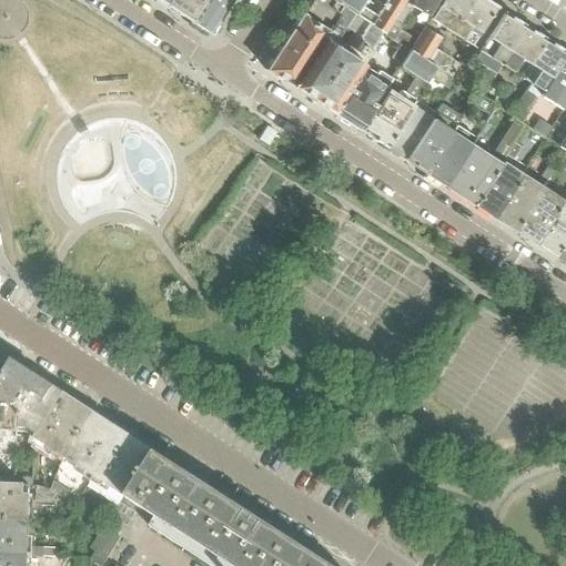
[(190,18),(200,0),(169,0),(167,3),(181,11),(180,12),(190,18)]
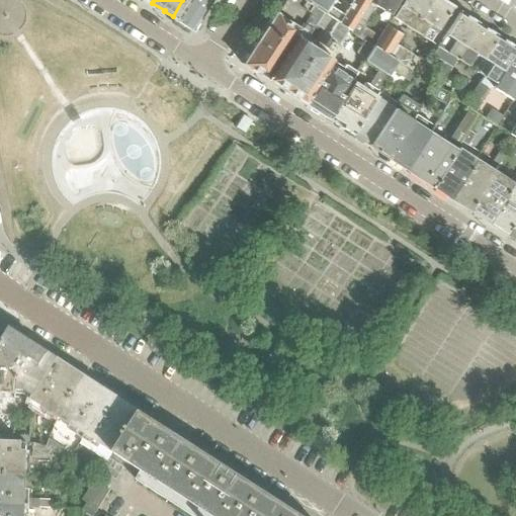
[(182,0),(173,16),(189,26),(195,25),(210,0),(182,0)]
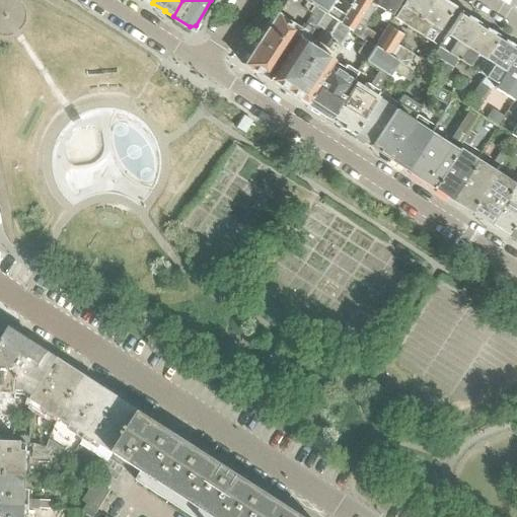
[(267,77),(313,4),(307,0),(283,0),(243,62),(267,77)]
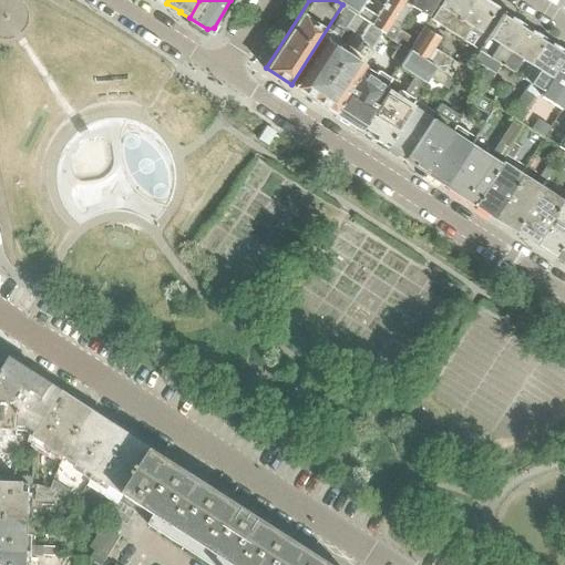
[(336,0),(342,4),(365,18),(372,22),(378,13),(362,3),(363,0),(336,0)]
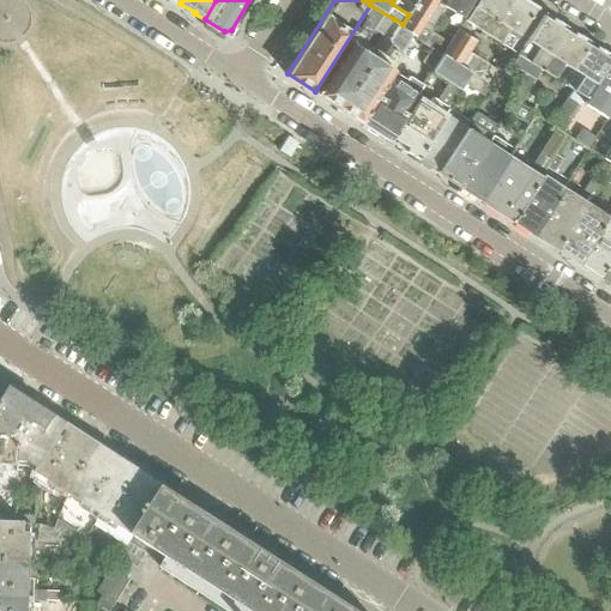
[(403,24),(413,31),(417,34),(419,29),(439,0),(417,0),(409,14),(403,24)]
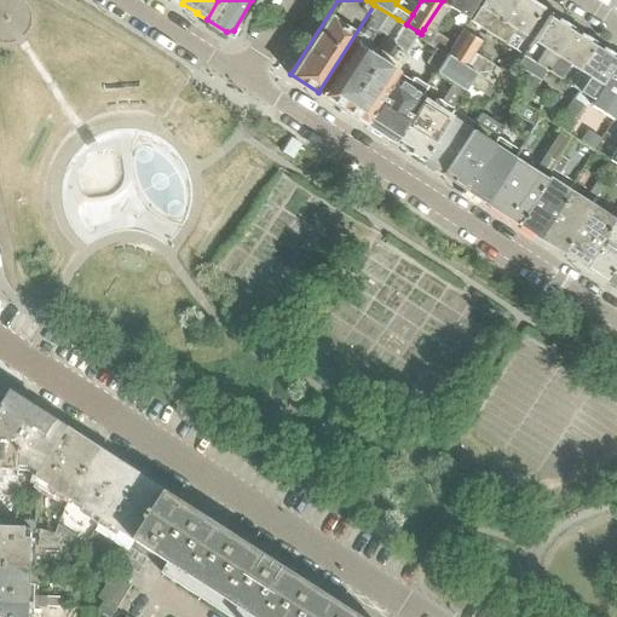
[(443,0),(424,29),(433,36),(440,26),(438,23),(442,17),(450,4),(471,17),(482,0),(443,0)]
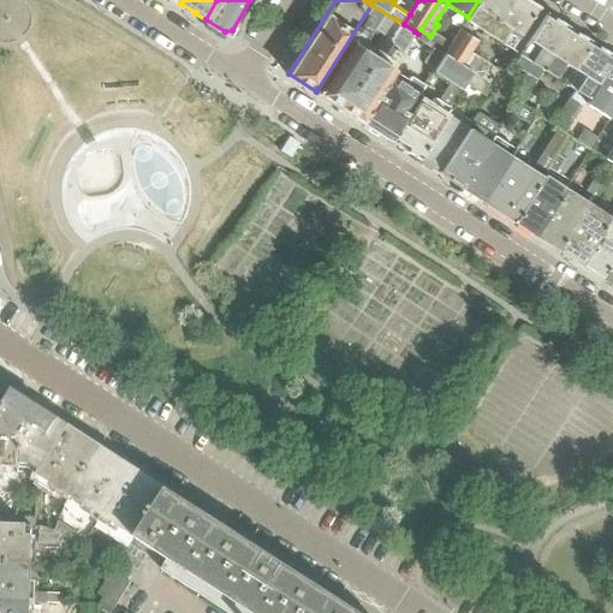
[(478,0),(468,17),(468,18),(486,29),(491,31),(510,0),(478,0)]
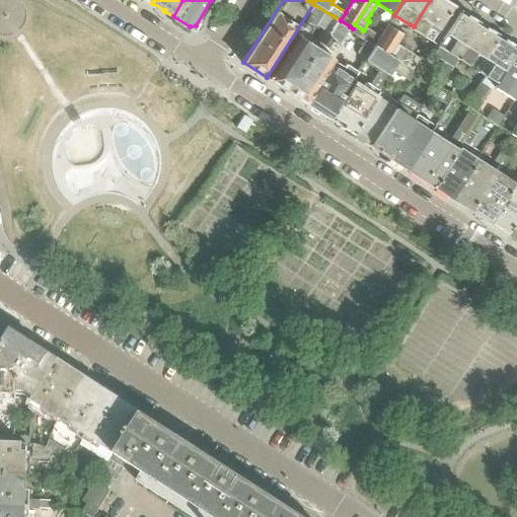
[(430,0),(414,26),(423,33),(424,32),(432,39),(454,4),(447,0),(430,0)]
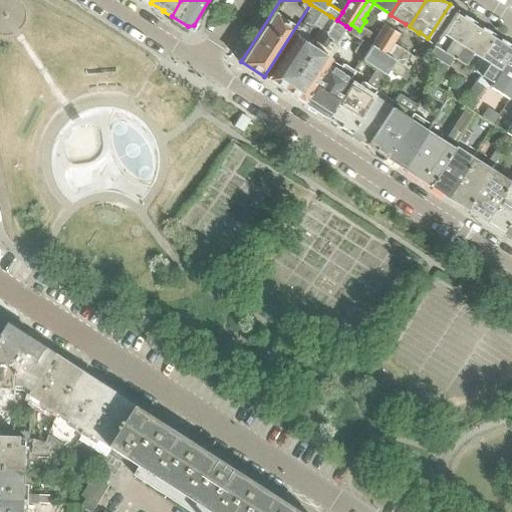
[(282,87),(314,38),(305,32),(308,26),(304,23),(306,20),(310,23),(314,22),(321,27),(326,20),(330,16),(310,4),(264,76),(282,87)]
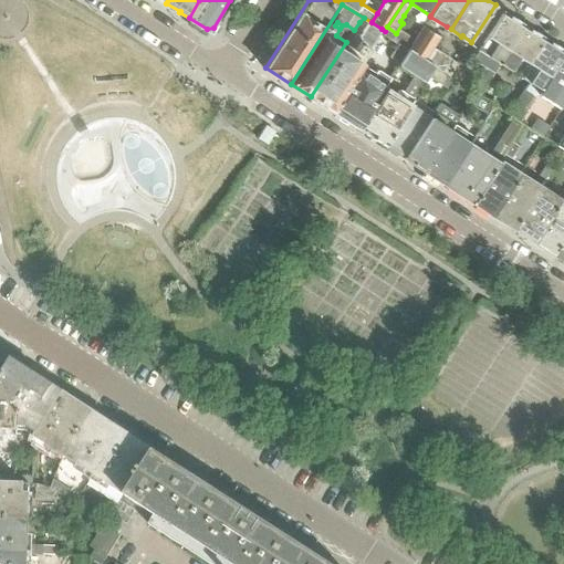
[(472,87),(477,91),(482,93),(501,62),(501,61),(525,23),(505,11),(478,54),(474,58),(487,65),(472,87)]
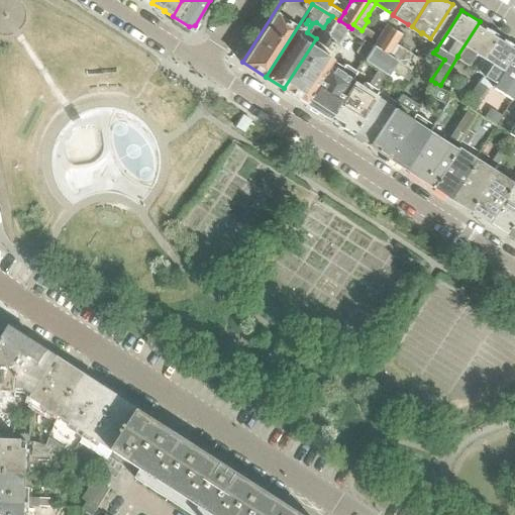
[(284,88),(302,100),(330,57),(338,43),(337,43),(348,26),(339,20),(332,16),(328,20),(323,27),(322,29),(328,34),(330,34),(335,37),(333,40),(330,37),(325,44),(316,38),(284,88)]
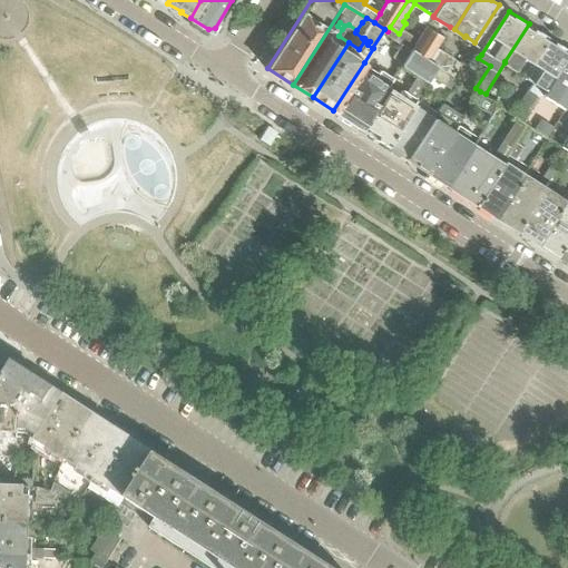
[(534,62),(549,37),(529,23),(505,61),(505,62),(516,69),(525,57),(534,62)]
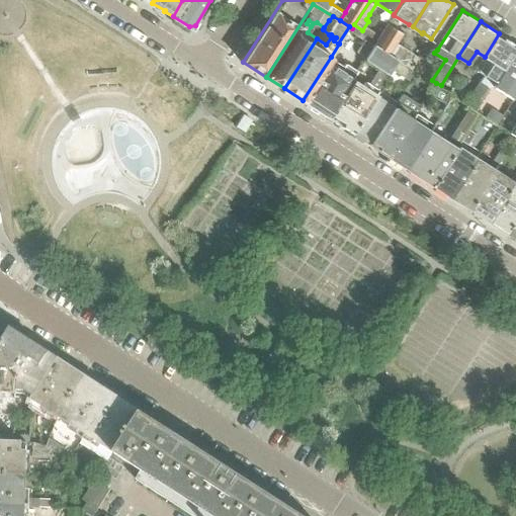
[(380,33),(374,45),(398,59),(413,69),(425,50),(425,49),(418,45),(414,52),(398,40),(404,32),(389,23),(388,22),(380,33)]
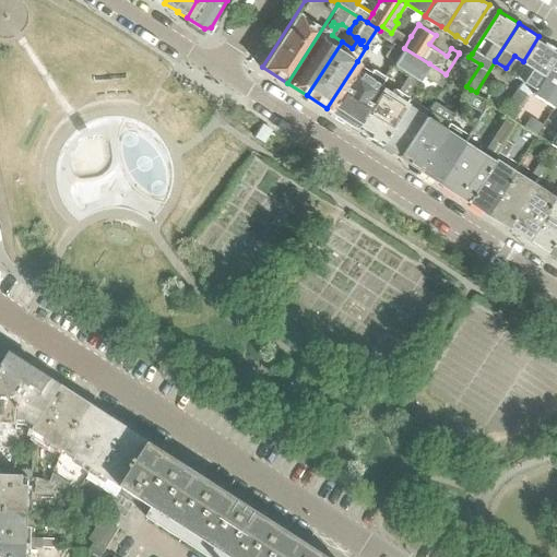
[(404,48),(411,36),(400,30),(392,40),(394,42),(404,48)]
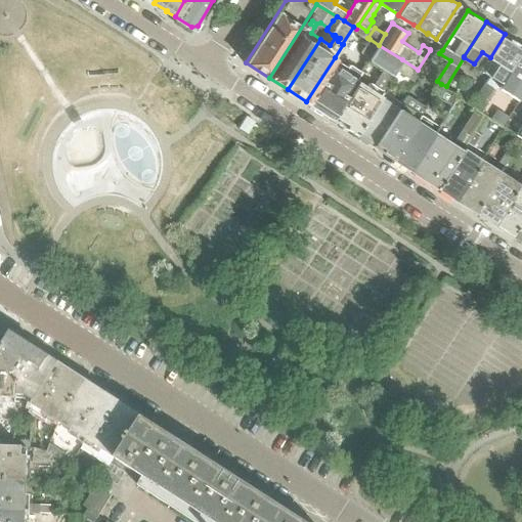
[(497,87),(499,85),(521,49),(521,45),(505,34),(490,57),(482,69),(485,71),(491,75),(487,81),(480,91),(490,98),(497,87)]
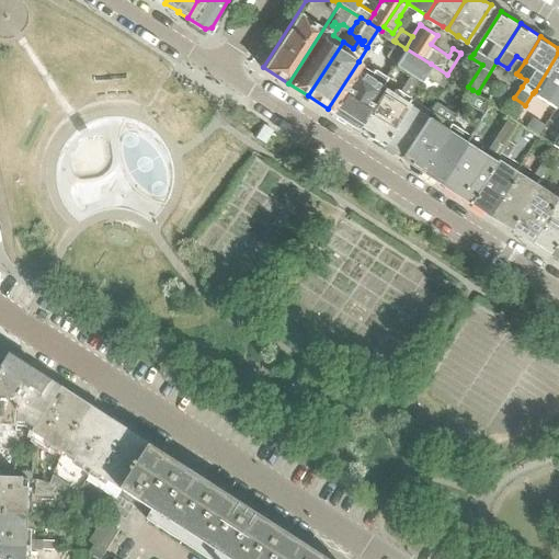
[(396,63),(406,48),(396,42),(386,57),(396,63)]
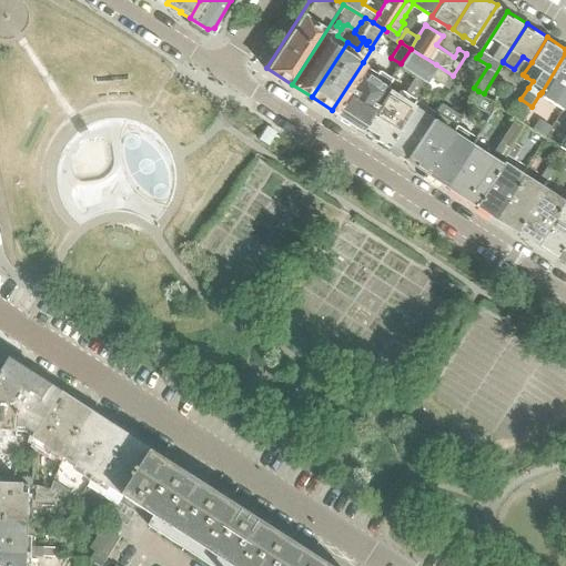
[(436,64),(411,49),(401,63),(426,81),(431,73),(436,64)]
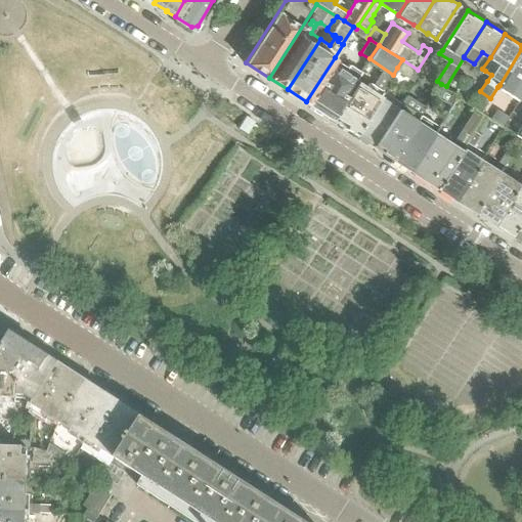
[(520,98),(521,96),(521,49),(499,85),(520,98)]
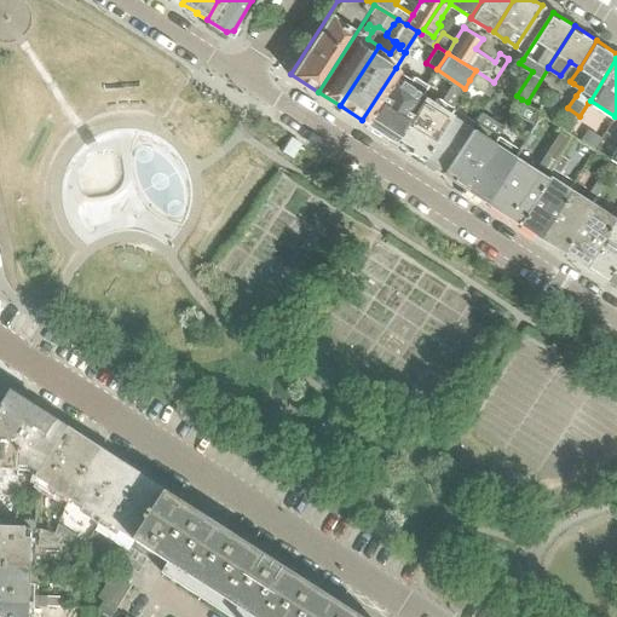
[(392,139),(422,92),(428,84),(414,74),(411,78),(396,68),(362,120),(392,139)]
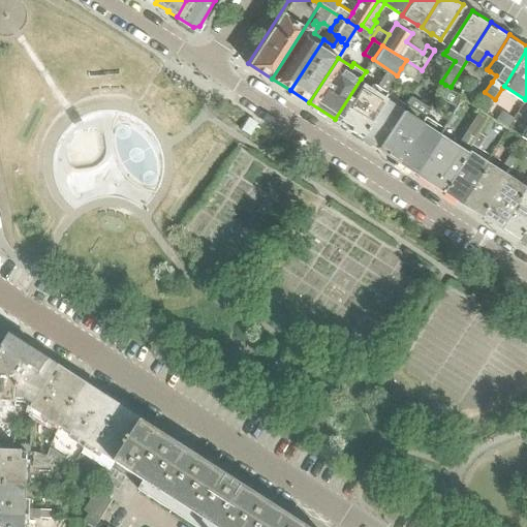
[(425,72),(422,70),(406,60),(401,68),(420,81),(425,72)]
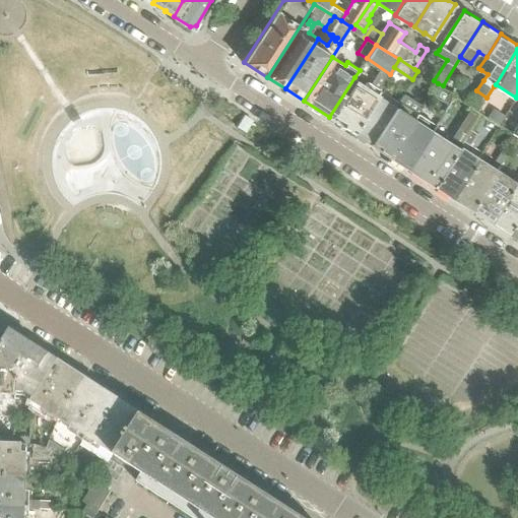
[(329,117),(352,132),(381,88),(369,80),(365,85),(354,77),(329,117)]
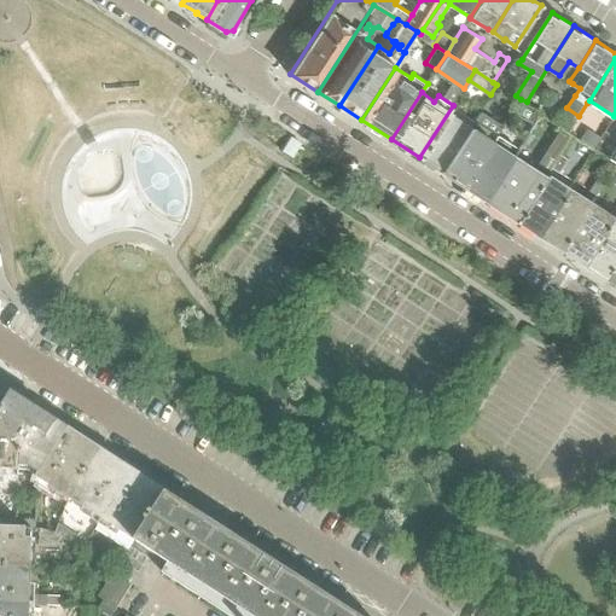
[(527,102),(521,99),(513,110),(535,123),(542,112),(527,102)]
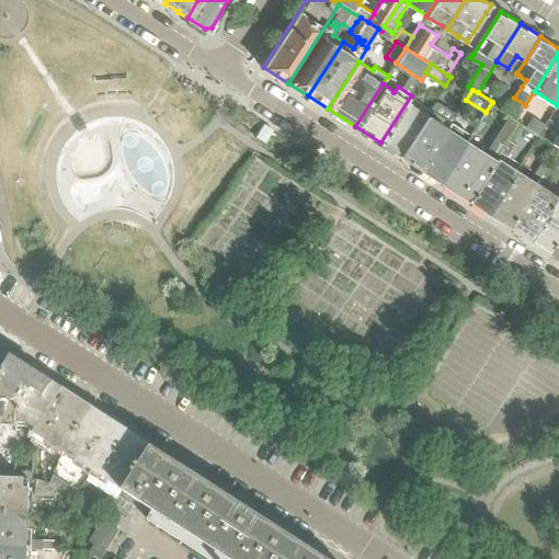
[(400,155),(431,107),(430,109),(411,95),(380,143),(400,155)]
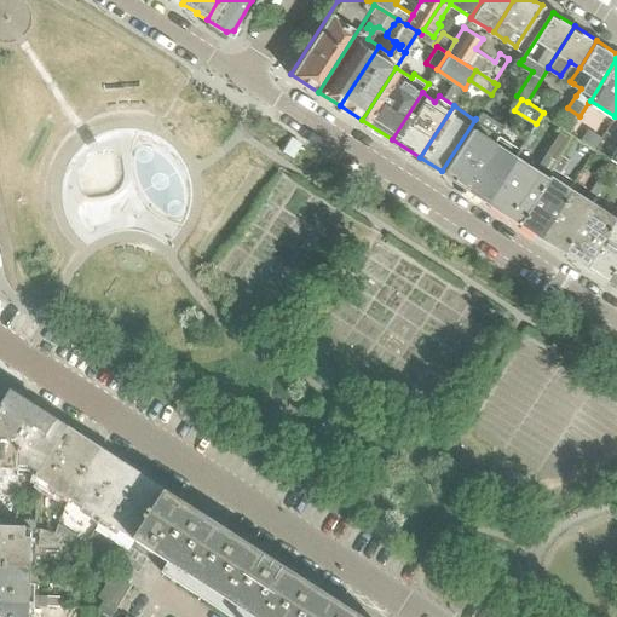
[(442,171),(465,185),(499,133),(476,119),(442,171)]
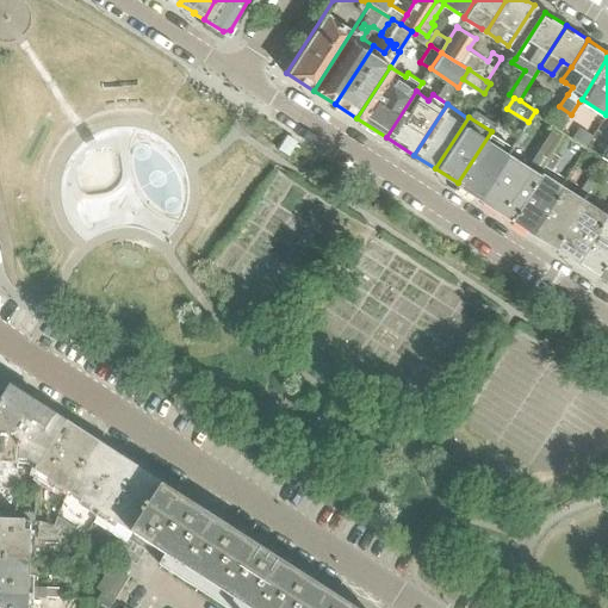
[(527,166),(507,153),(478,197),(501,211),(501,210),(512,217),(541,171),(545,163),(553,150),(565,131),(554,124),(527,166)]
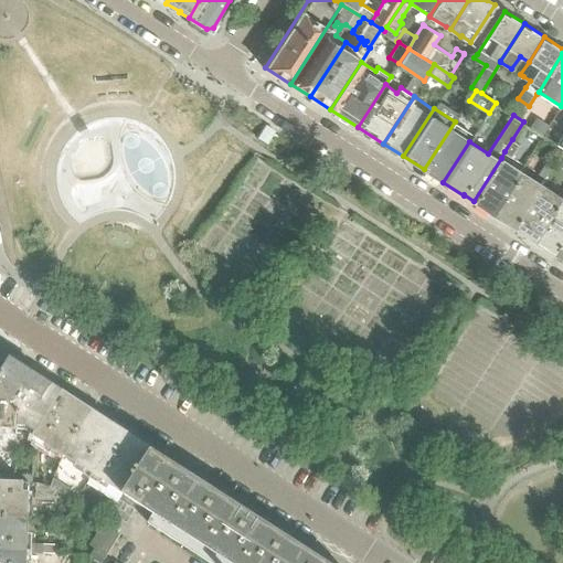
[(543,134),(550,124),(540,117),(534,127),(543,134)]
